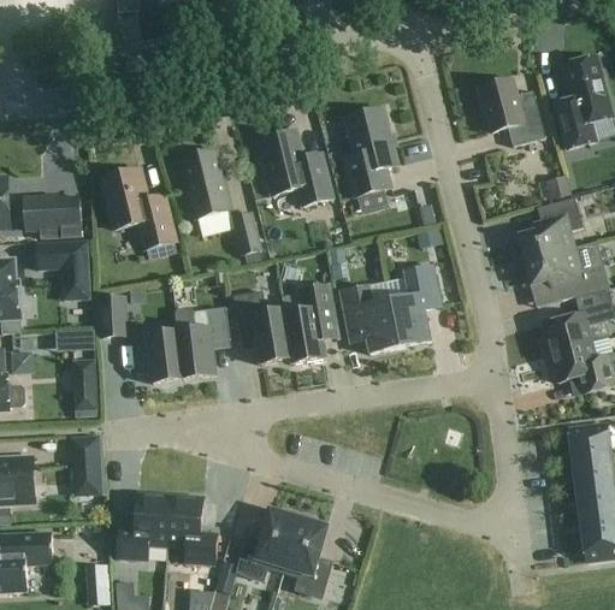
[(568,148),(597,140),(592,122),(614,116),(598,55),(563,64),(573,99),(556,102),(568,148)]
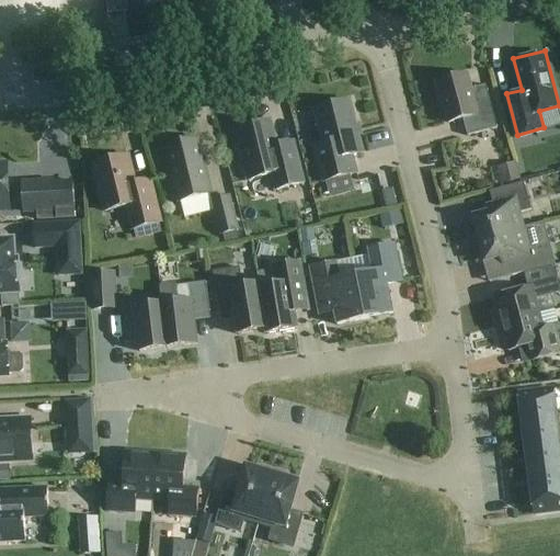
[(471,86),(468,71),(438,79),(448,120),(464,115),(468,133),(498,124),(487,82),(471,86)]
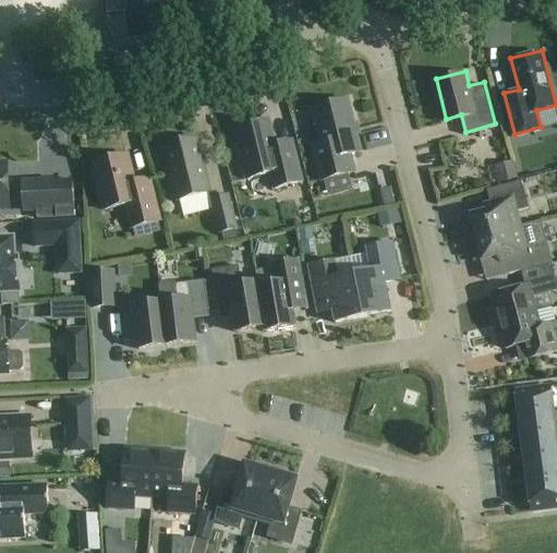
[(322,178),(355,169),(351,152),(362,148),(349,97),(313,106),(322,141),(313,143),(322,178)]
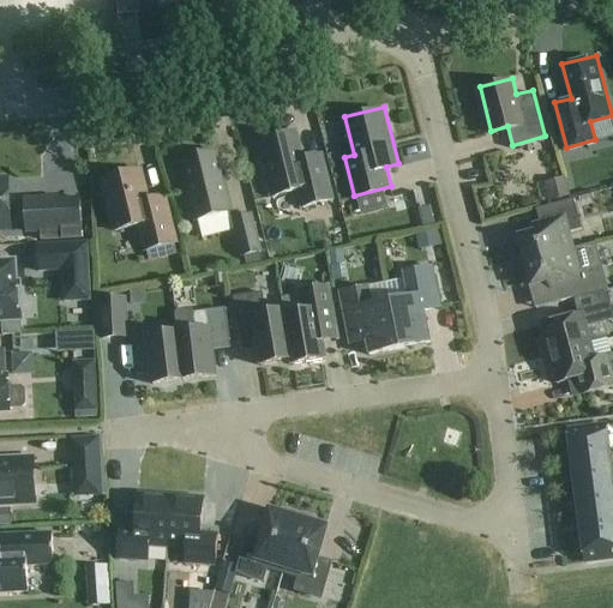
[(304,156),(296,128),(260,137),(264,156),(262,156),(271,193),(298,187),(302,204),(334,197),(323,151),(304,156)]
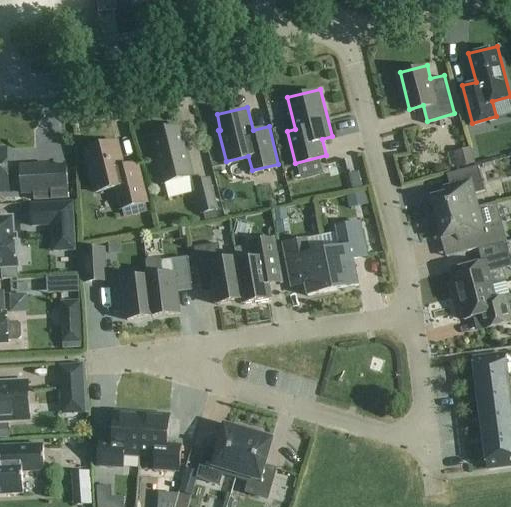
[(163,181),(194,174),(182,123),(151,131),(163,181)]
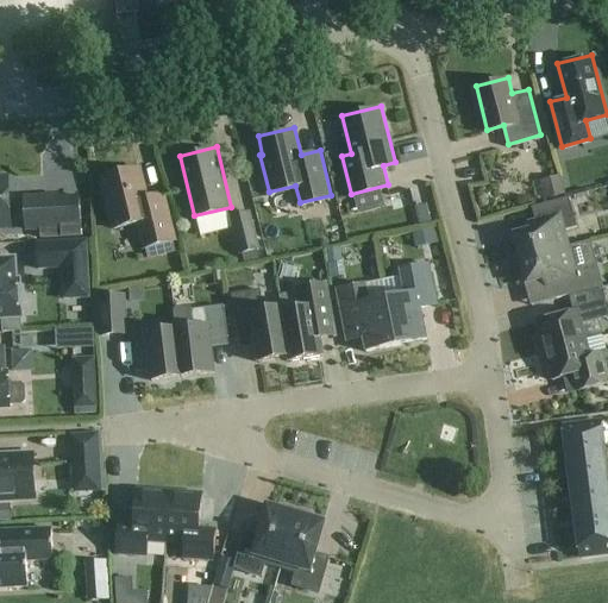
[(145,192),(139,165),(101,175),(114,226),(139,220),(145,245),(174,238),(161,187),(145,192)]
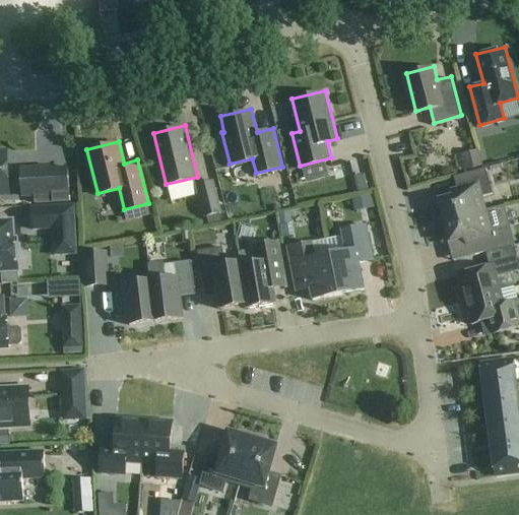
[(466,165),(481,161),(477,145),(462,149),(466,165)]
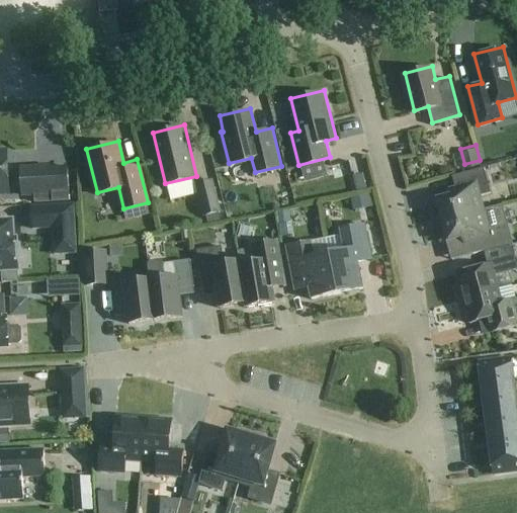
[(0,190),(9,190),(6,147),(0,147),(0,190)]
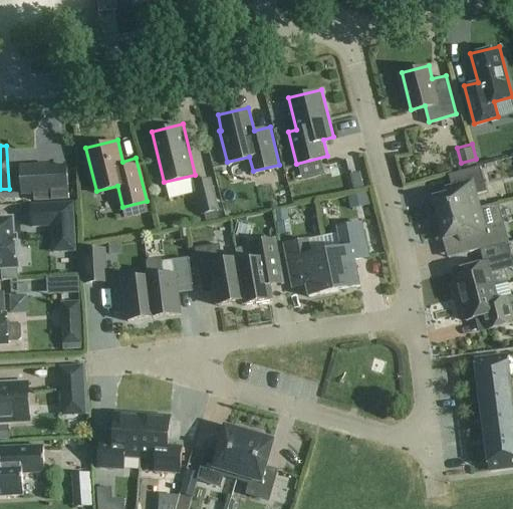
[(35,189),(35,196),(67,195),(67,188),(66,163),(33,164),(35,189)]
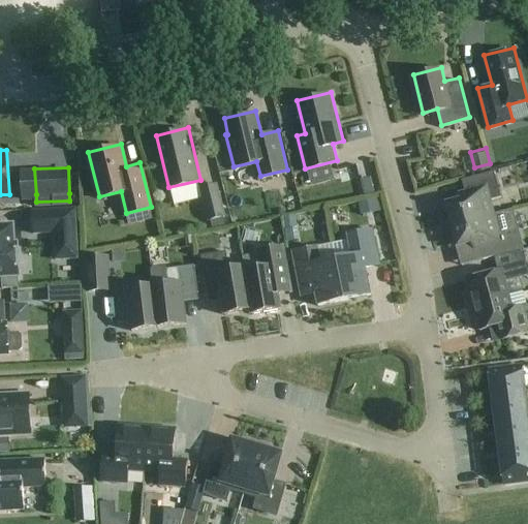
[(452,223),(494,212),(490,197),(501,194),(494,168),(492,170),(462,178),(465,190),(460,191),(462,197),(446,202),(452,223)]
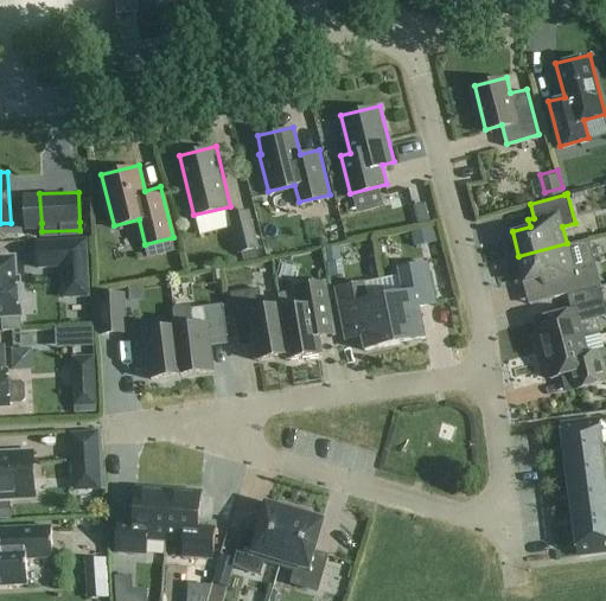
[(240,254),(260,249),(250,209),(230,213),(240,254)]
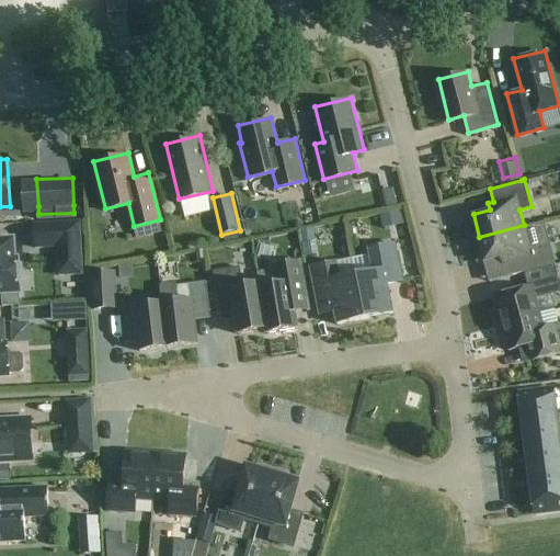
[(58,272),(83,271),(80,216),(55,218),(58,272)]
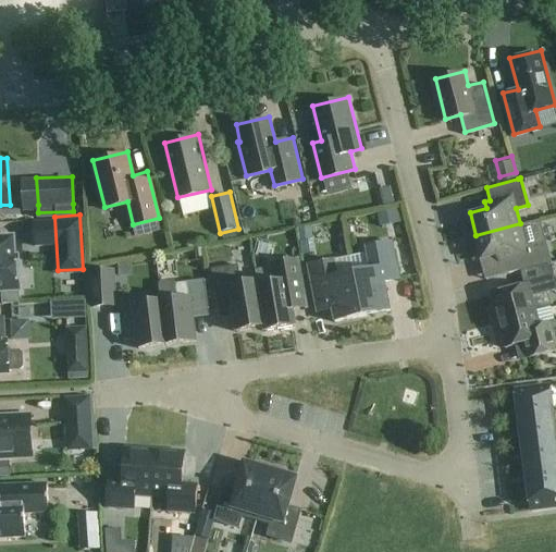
[(509,271),(543,262),(538,242),(526,245),(520,223),(476,235),(482,257),(498,253),(499,259),(506,258),(509,271)]
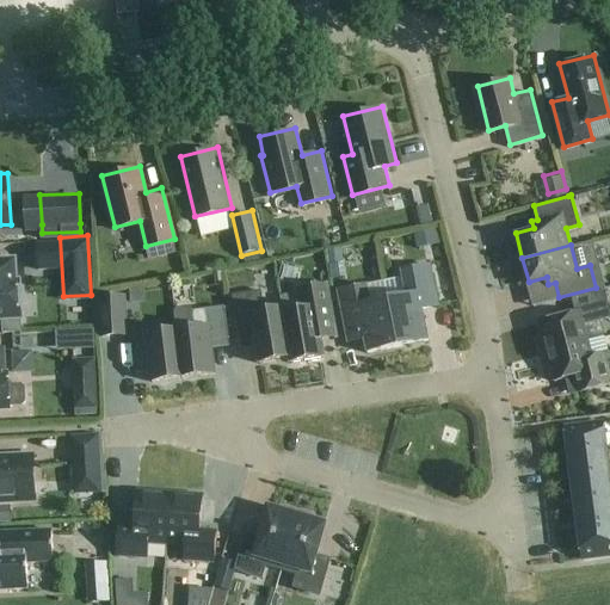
[(16,277),(16,255),(0,255),(0,315),(20,315),(18,277),(16,277)]
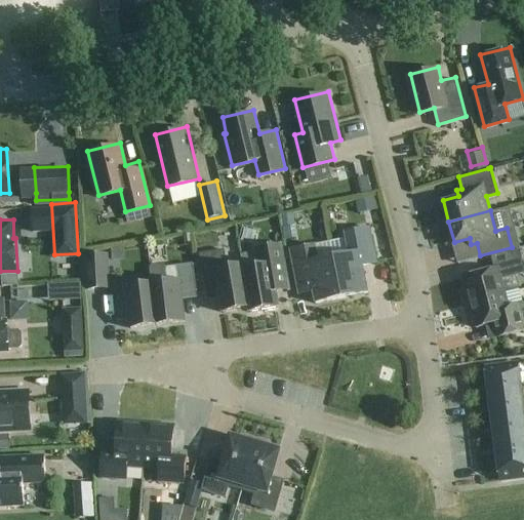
[(334,255),(343,295),(368,290),(362,258),(375,255),(375,254),(388,251),(383,224),(370,227),(369,225),(346,230),(350,252),(334,255)]
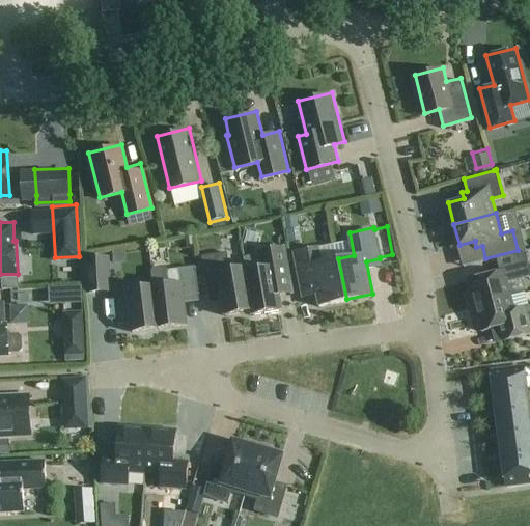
[(174,250),(187,245),(182,232),(169,238),(174,250)]
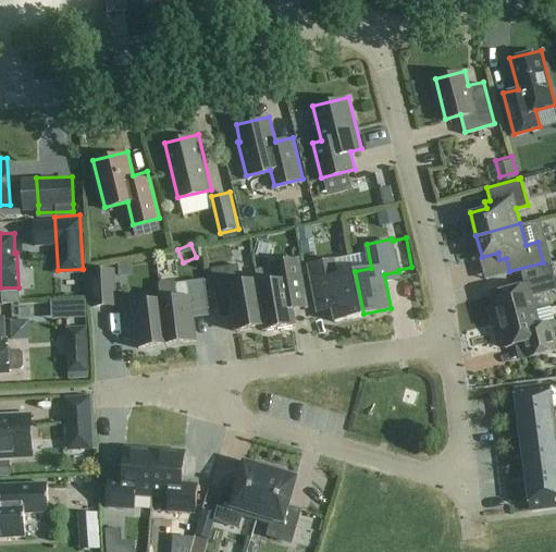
[(258,279),(267,328),(295,323),(292,307),(306,305),(298,257),(272,261),(275,280),(259,283),(259,279),(258,279)]
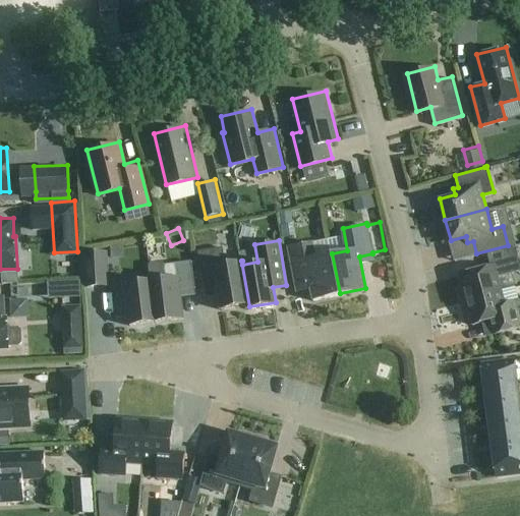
[(288,245),(297,291),(311,288),(313,298),(340,293),(332,253),(315,256),(312,241),(288,245)]
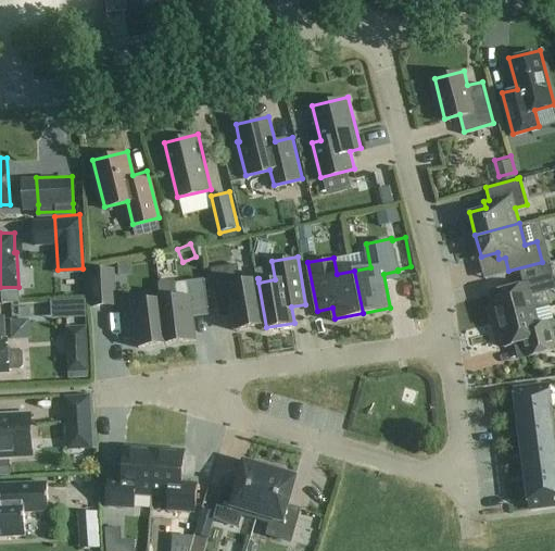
[(494,320),(535,309),(531,293),(554,286),(554,277),(550,260),(542,262),(520,267),(524,283),(491,291),(494,307),(491,307),(494,320)]
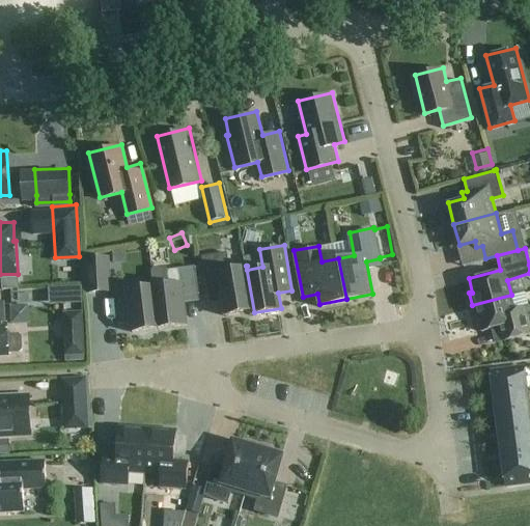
[(254,312),(246,266),(230,269),(227,250),(202,254),(207,283),(221,281),(226,313),(252,309),(253,313),(254,312)]
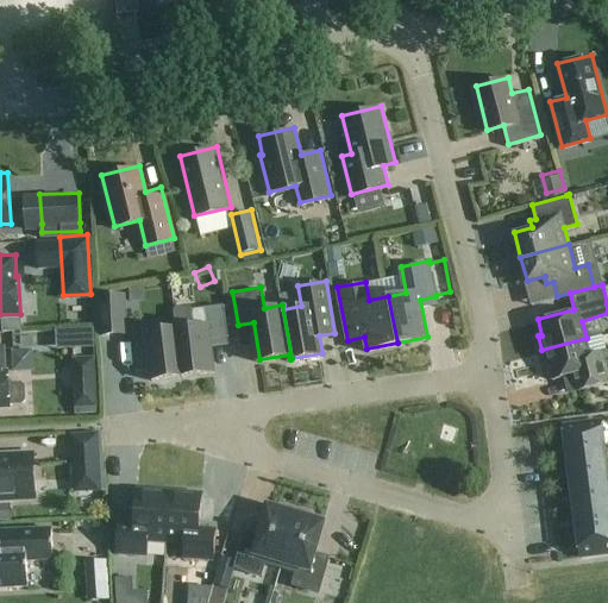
[(101,332),(125,331),(124,293),(100,294),(101,332)]
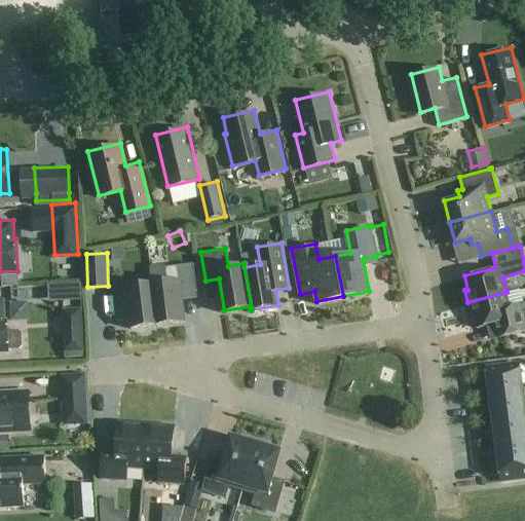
[(153,283),(158,323),(184,320),(181,291),(197,290),(193,261),(164,265),(166,281),(153,283)]
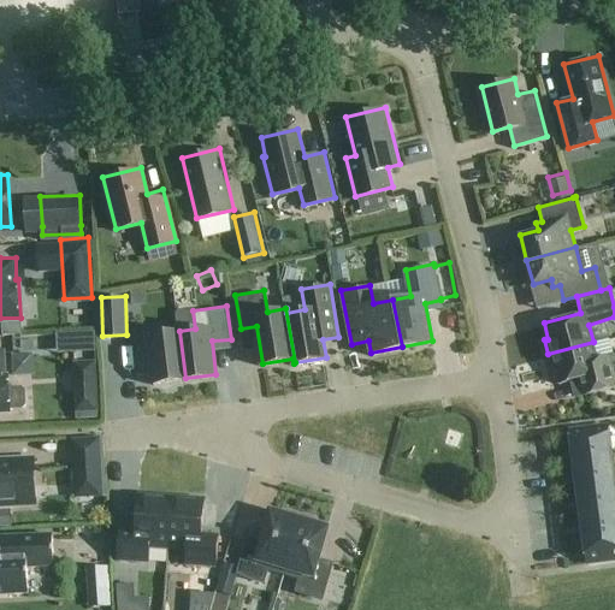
[(22,330),(21,318),(0,318),(1,331),(22,330)]
